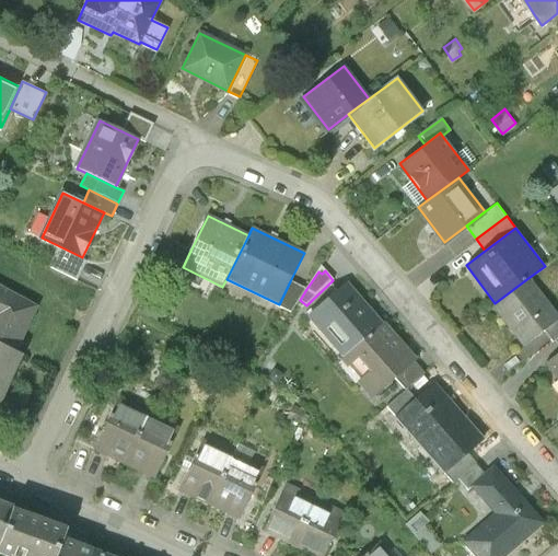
[(523,343),(544,328),(557,319),(557,313),(530,277),(495,303),(492,305),(504,322),(507,321),(523,343)]
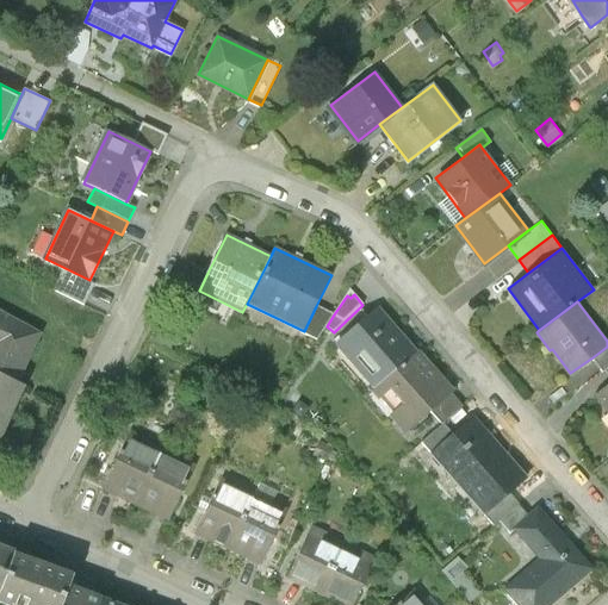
[(334,315),(316,306),(304,331),(317,340),(327,326),(334,315)]
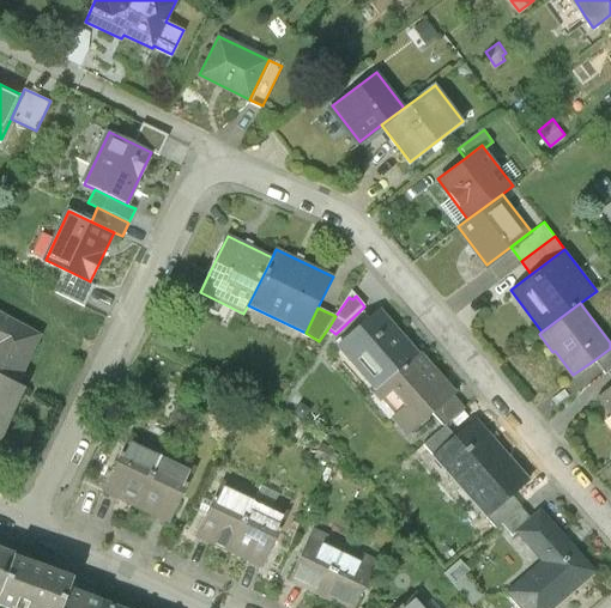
[(340,346),(379,390),(421,354),(383,310),(340,346)]
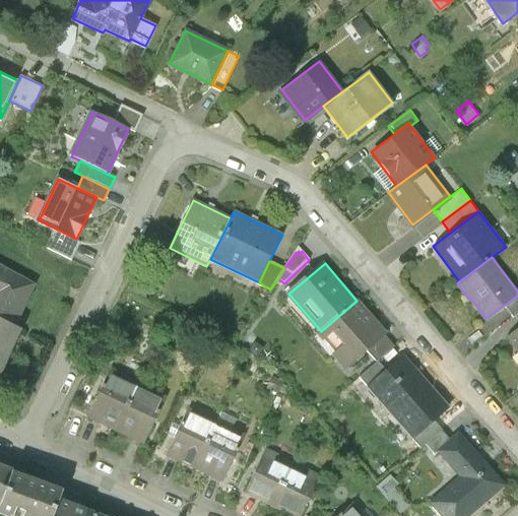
[(0,265),(0,363),(16,329),(37,285),(0,265)]
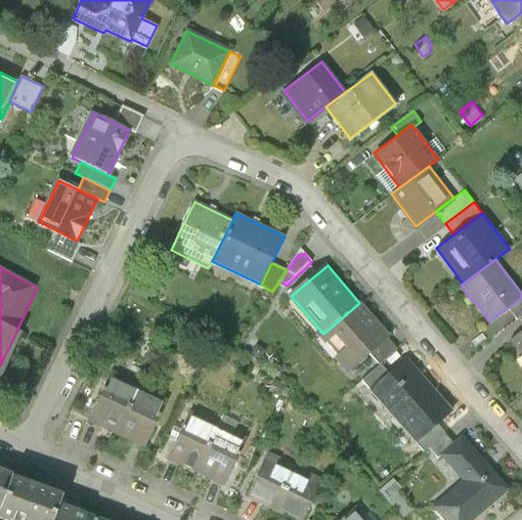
[(517,318),(519,316),(521,314),(521,298),(509,307),(517,318)]
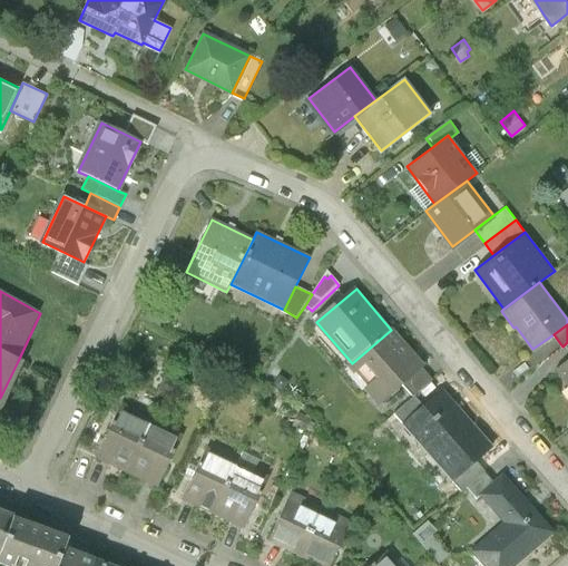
[(352,363),(383,400),(403,383),(422,367),(391,330),(352,363)]
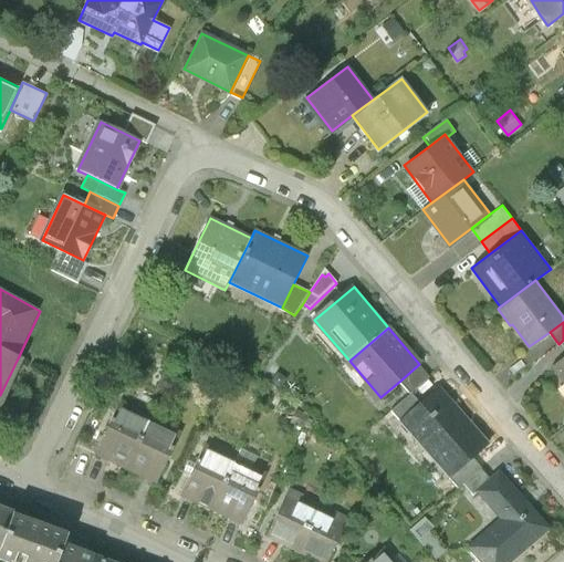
[(563,357),(553,365),(563,380),(563,357)]
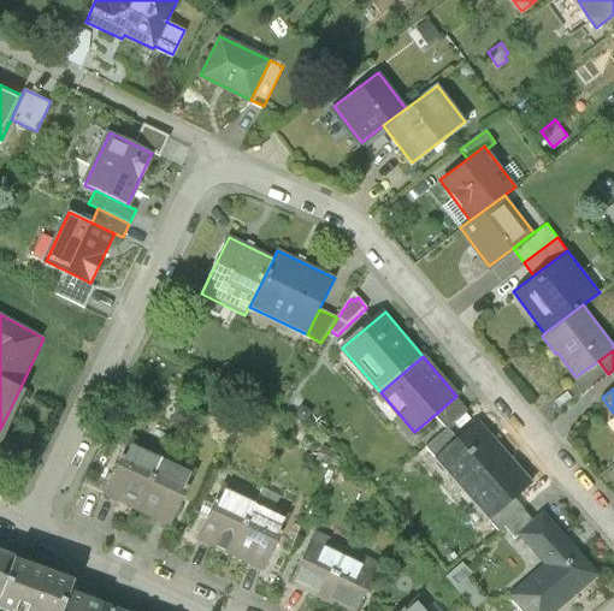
[(448,429),(449,428),(470,410),(456,396),(436,414),(448,429)]
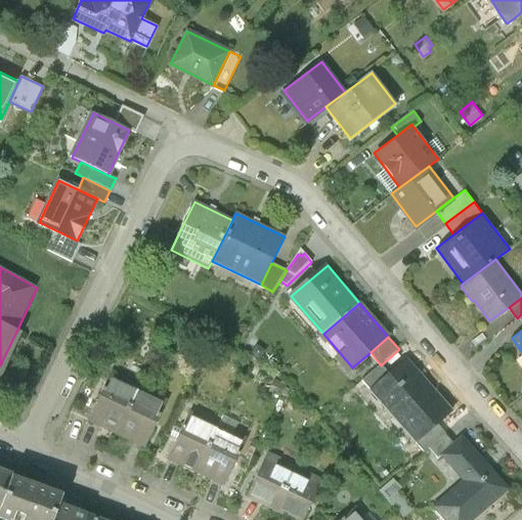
[(372,390),(416,441),(438,423),(453,409),(409,358),(390,375),(372,390)]
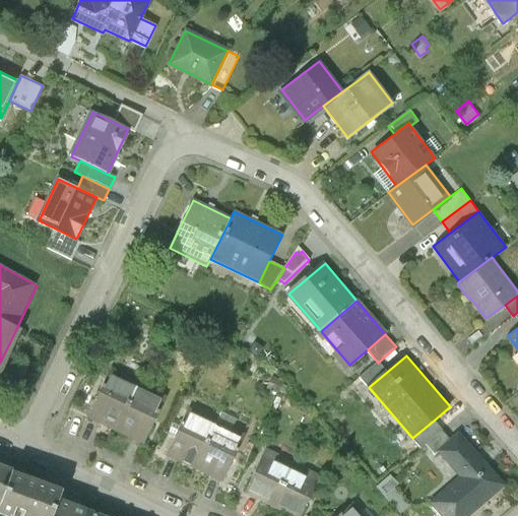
[(361,377),(369,387),(387,372),(379,362),(378,363),(361,377)]
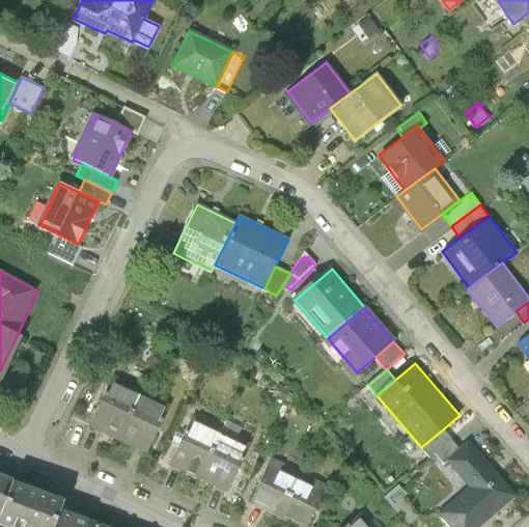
[(89,423),(117,437),(139,391),(112,378),(89,423)]
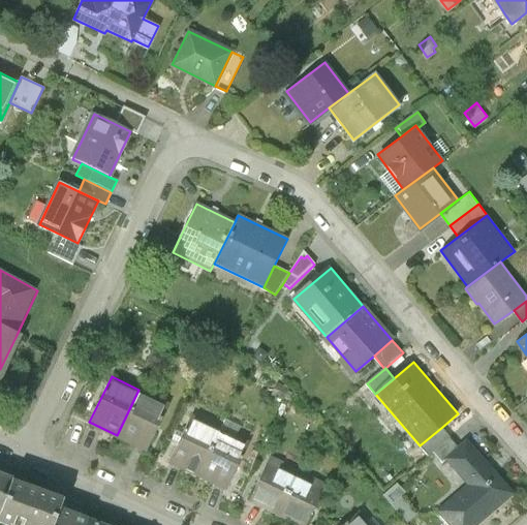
[(117,435),(145,449),(166,403),(138,390),(117,435)]
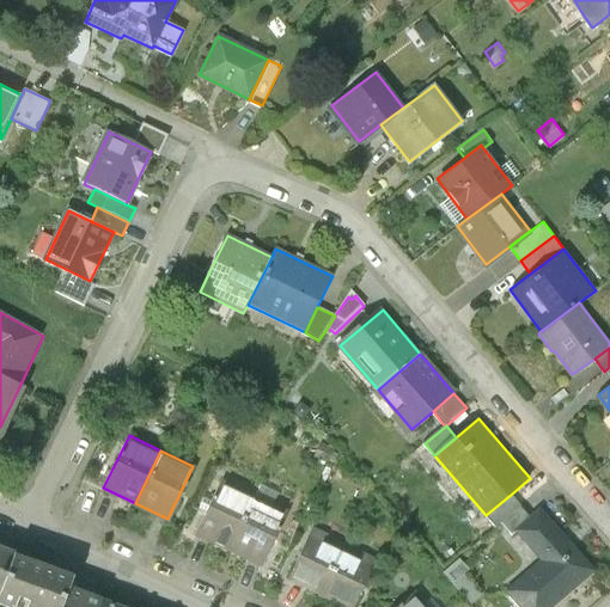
[(254,495),(221,479),(195,533),(227,549),(254,495)]
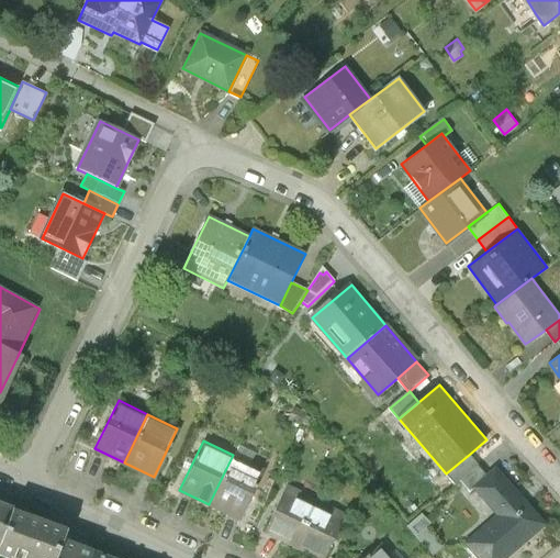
[(456,486),(461,481),(480,466),(470,454),(446,473),(456,486)]
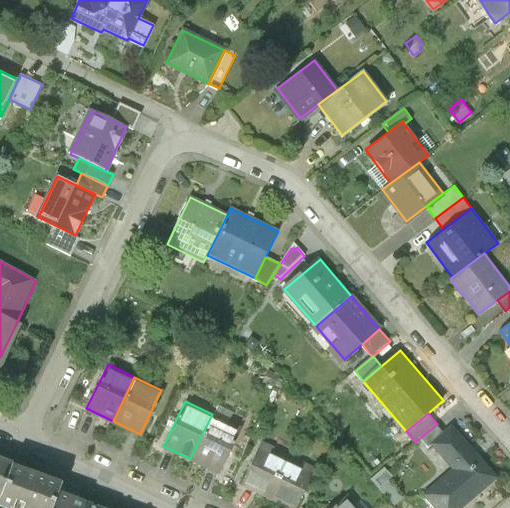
[(239,427),(212,414),(190,459),(217,472),(239,427)]
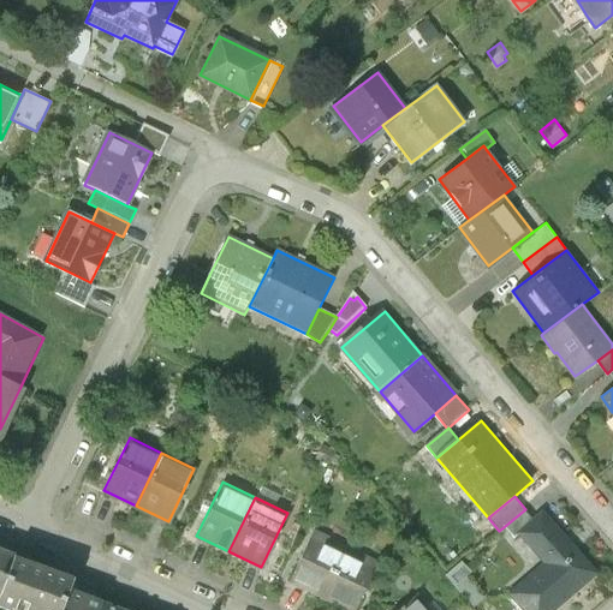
[(515,538),(521,533),(535,521),(525,509),(505,526),(515,538)]
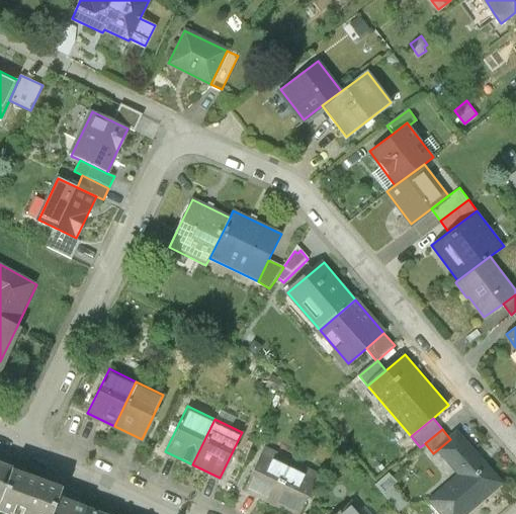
[(450,439),(438,449),(460,476),(430,501),(441,513),(468,513),(504,485),(458,432),(450,439)]
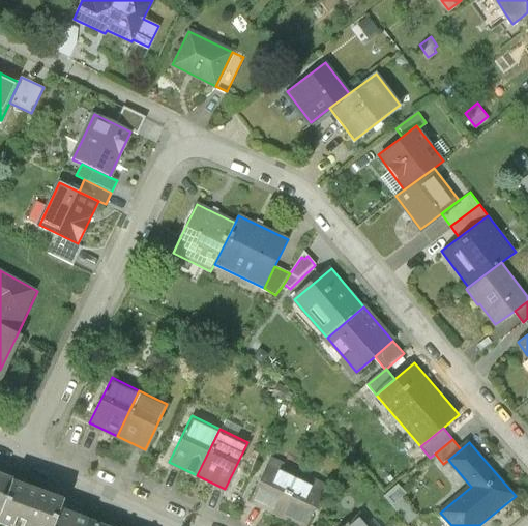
[(248,500),(275,514),(298,467),(271,455),(248,500)]
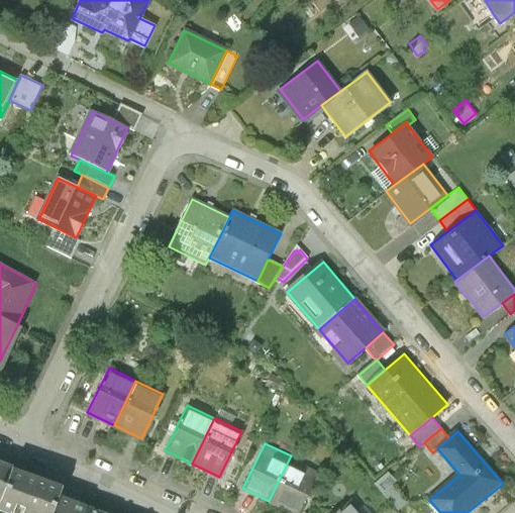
[(269,501),(295,512),(317,469),(291,455),(269,501)]
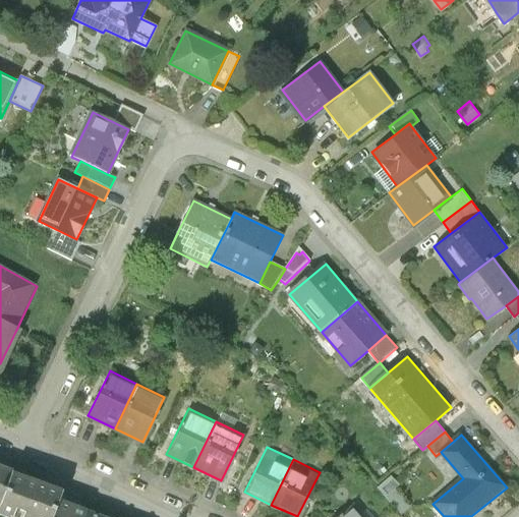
[(11,471),(0,466),(0,501),(11,473),(11,471)]
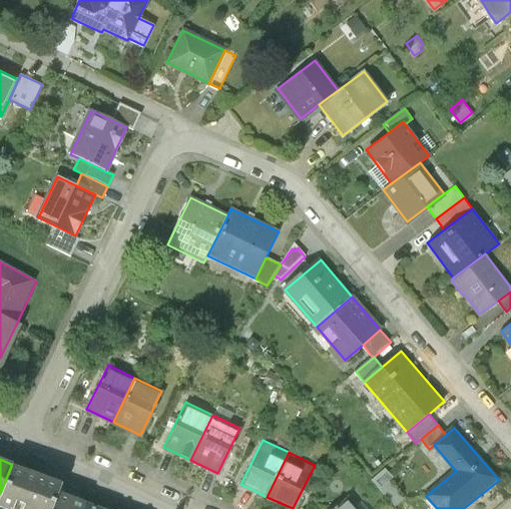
[(61,484),(11,466),(0,493),(0,504),(12,508),(51,508),(57,493),(61,484)]
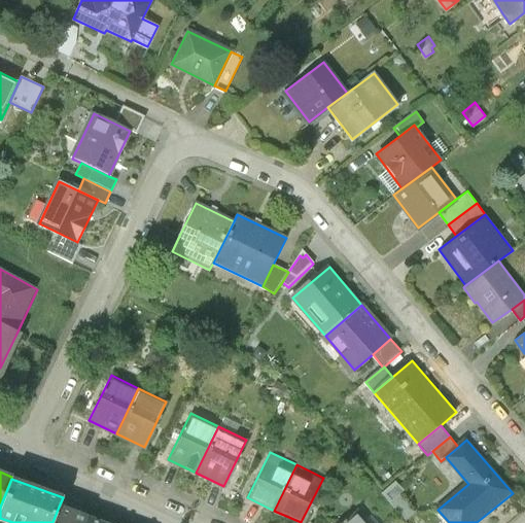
[(86,522),(89,518),(59,507),(53,522),(86,522)]
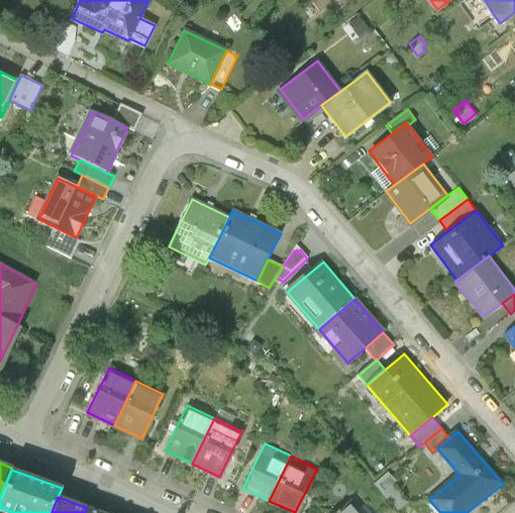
[(359,512),(349,501),(334,512),(359,512)]
